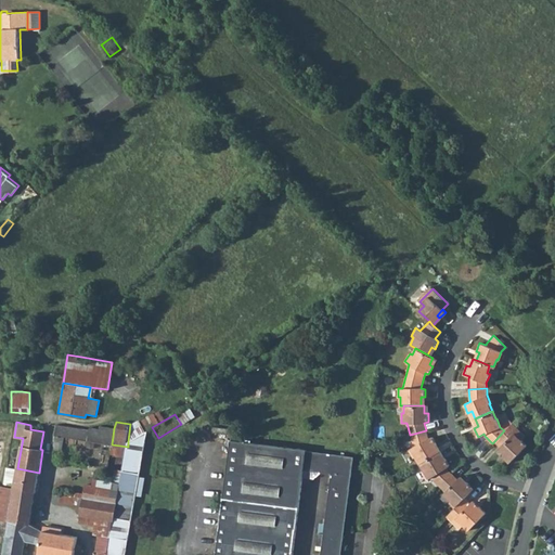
[(503,455),(510,463),(527,446),(520,439),(525,436),(512,423),(504,430),(494,441),(500,447),(505,453),(503,455)]
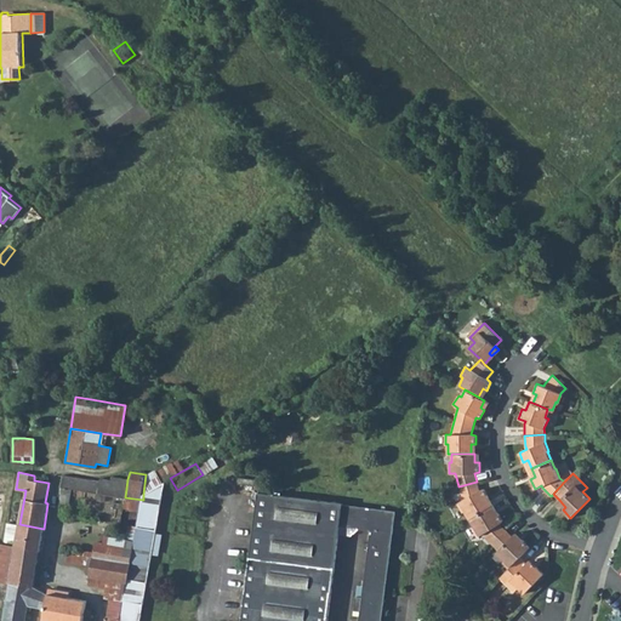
[(107,495),(125,497),(127,479),(112,477),(112,482),(100,479),(100,482),(62,476),(58,494),(62,495),(58,510),(68,511),(73,490),(79,490),(78,497),(106,501),(107,495)]
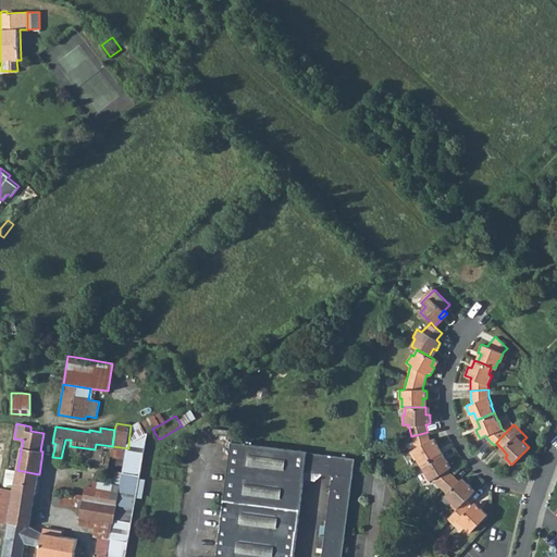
[(124,556),(128,537),(148,432),(128,443),(128,448),(126,456),(122,480),(118,505),(112,530),(111,530),(110,540),(106,556),(124,556)]
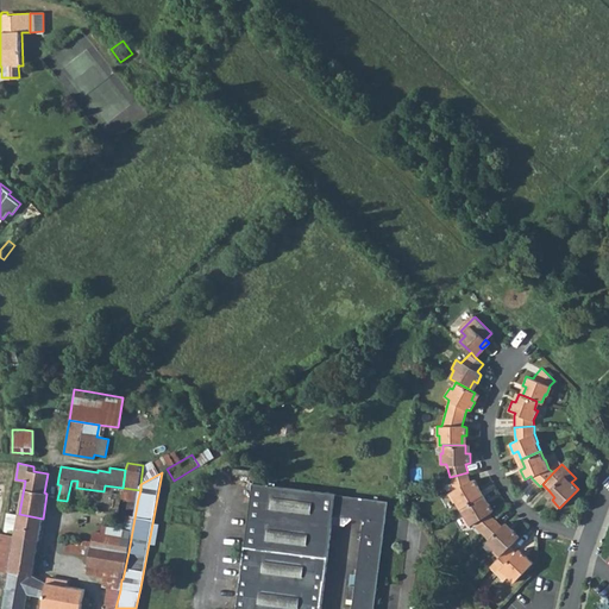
[(468,472),(450,477),(453,490),(449,494),(453,502),(456,501),(460,508),(479,497),(475,489),(478,487),(475,479),(470,481),(468,472)]
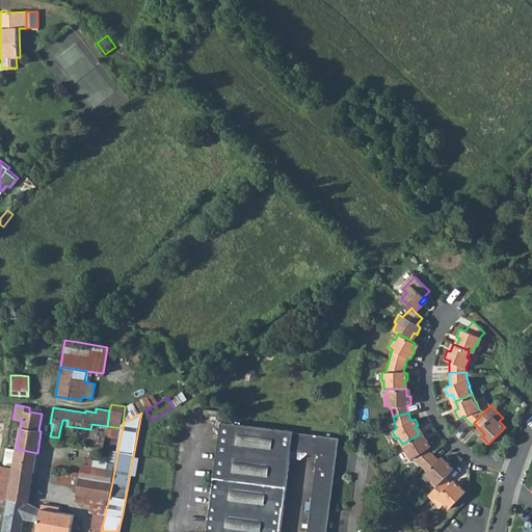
[(293,429),(221,421),(217,455),(208,531),(209,531),(281,531),(291,449),(316,452),(310,509),(306,531),(324,531),(328,510),(338,436),(293,431),(293,429)]
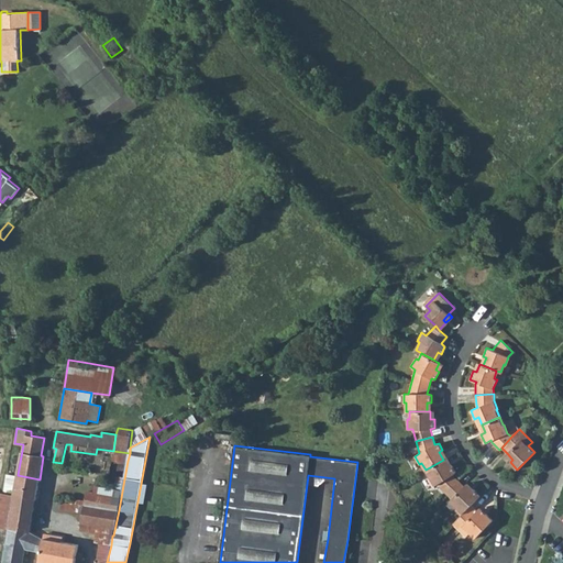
[(112,460),(128,461),(130,453),(113,451),(112,460)]
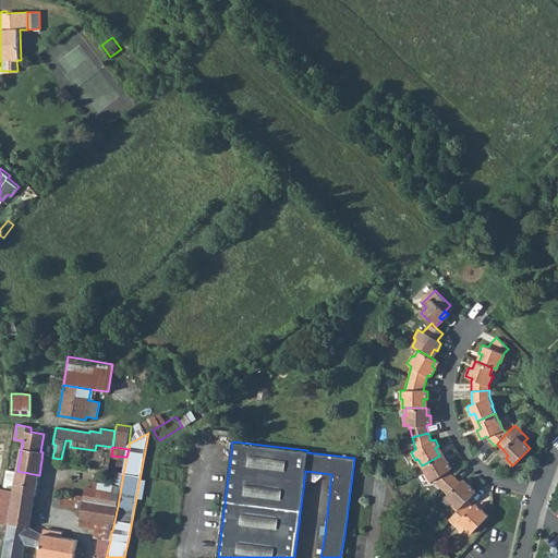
[(499,452),(506,458),(508,456),(502,449),(499,452)]
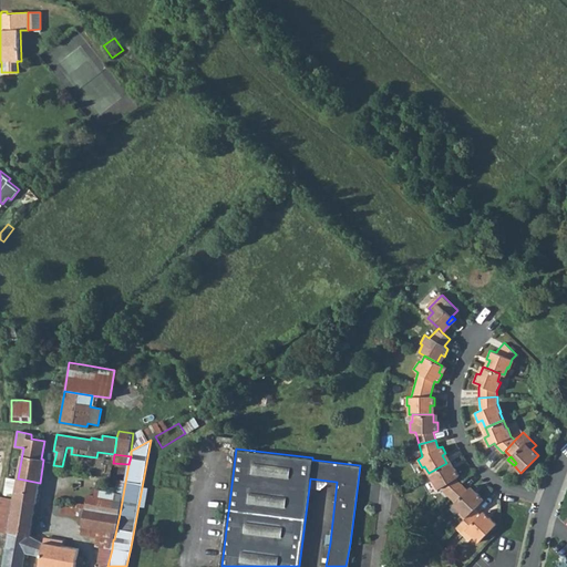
[(446,463),(429,473),(433,481),(431,482),(435,490),(440,487),(449,496),(462,483),(456,478),(459,475),(454,467),(451,470),(446,463)]
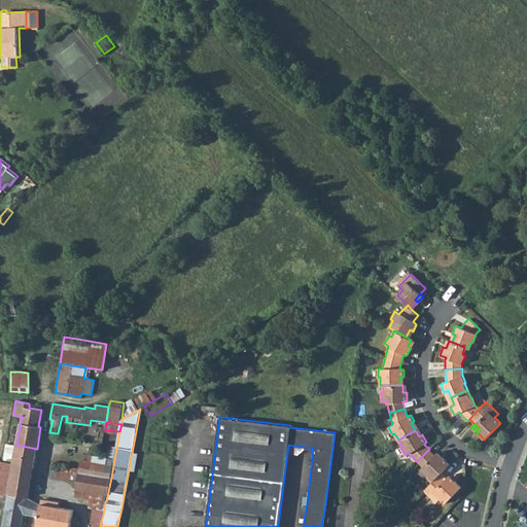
[(33,467),(37,449),(16,445),(6,443),(3,460),(14,462),(13,463),(33,467)]
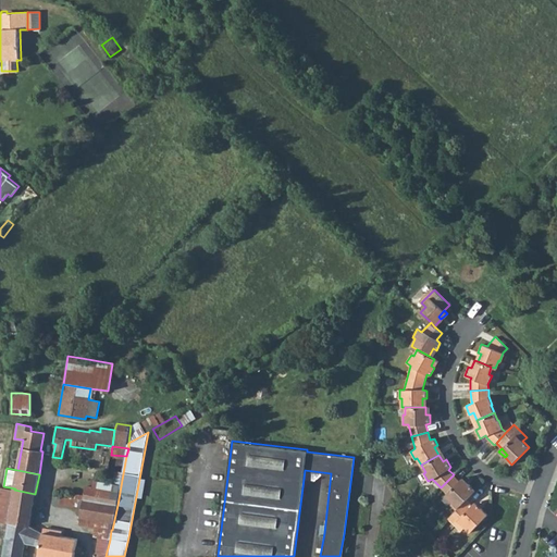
[(459,481),(454,474),(441,487),(447,494),(445,496),(450,502),(448,504),(456,510),(466,499),(475,490),(468,483),(466,486),(459,481)]
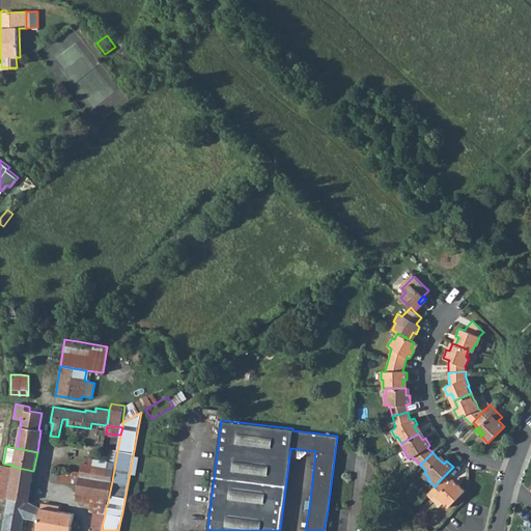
[(83,465),(81,476),(112,481),(116,457),(108,455),(106,462),(91,459),(89,467),(83,465)]
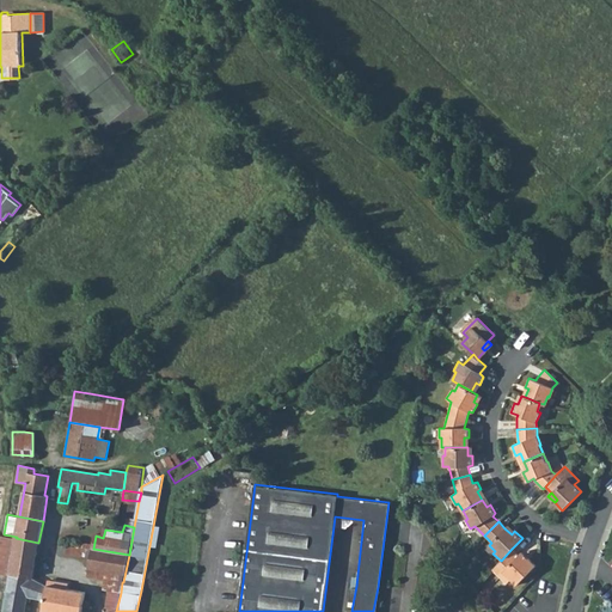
[(505,528),(512,534),(514,531),(508,525),(505,528)]
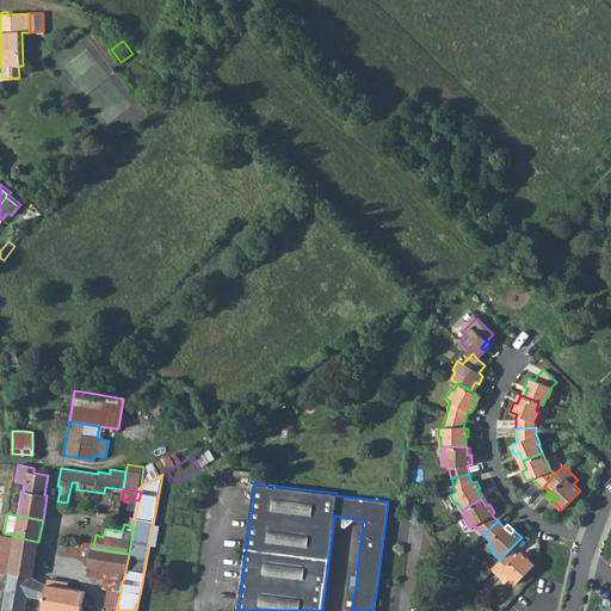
[(0,571),(10,573),(16,537),(4,536),(0,534),(0,571)]
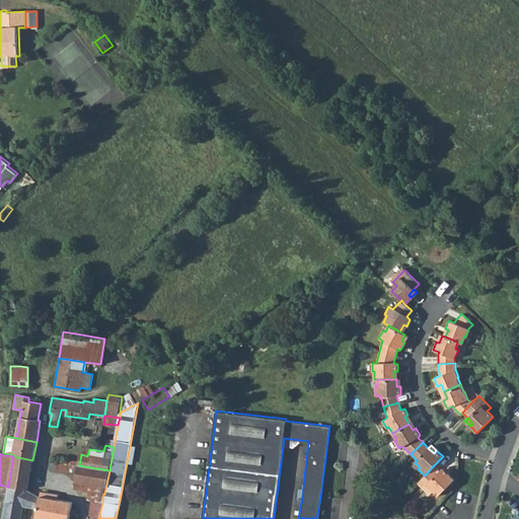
[(26,491),(32,460),(13,456),(8,487),(5,502),(3,518),(9,518),(19,518),(22,509),(24,510),(25,506),(39,509),(36,518),(70,518),(73,502),(57,500),(39,496),(26,491)]
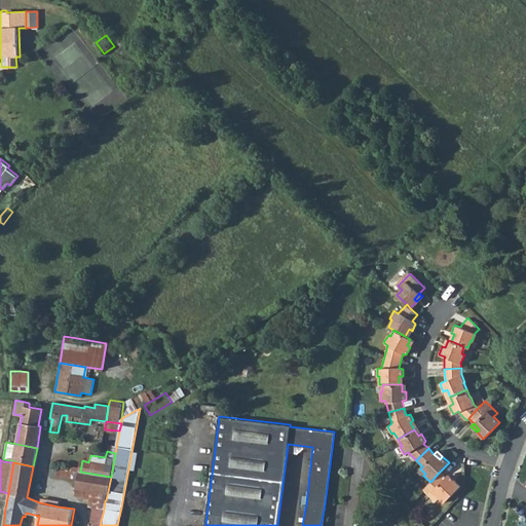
[(59,476),(78,478),(80,472),(59,470),(59,476)]
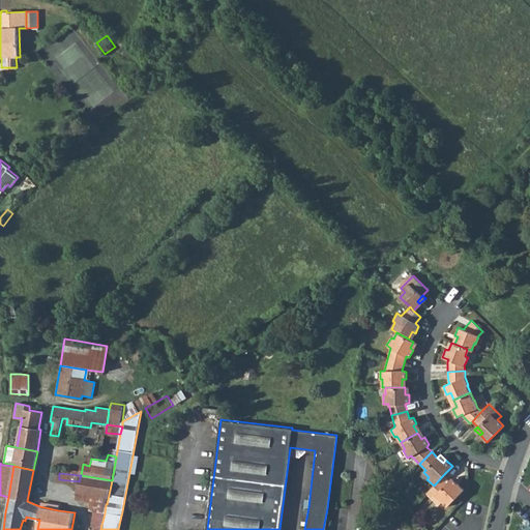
[(89,529),(92,529),(100,529),(105,513),(106,504),(107,504),(112,480),(81,475),(79,481),(76,499),(91,502),(89,510),(93,510),(89,529)]
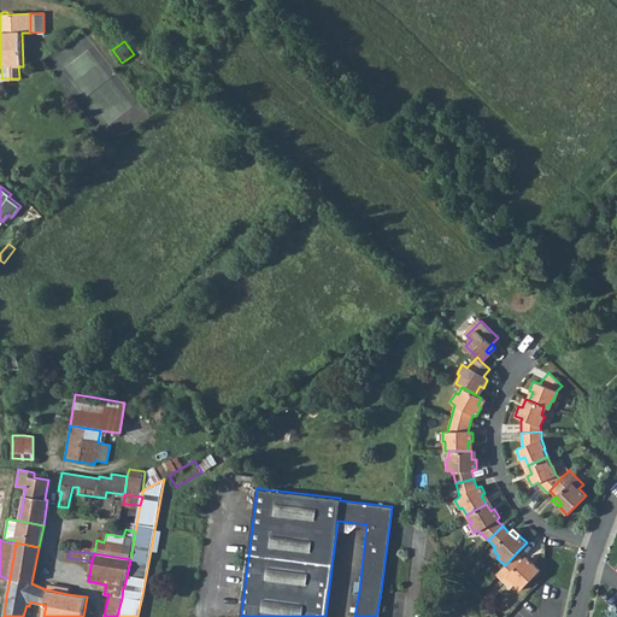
[(505,565),(495,574),(511,588),(515,585),(521,589),(540,570),(533,562),(529,565),(522,559),(516,553),(505,565)]
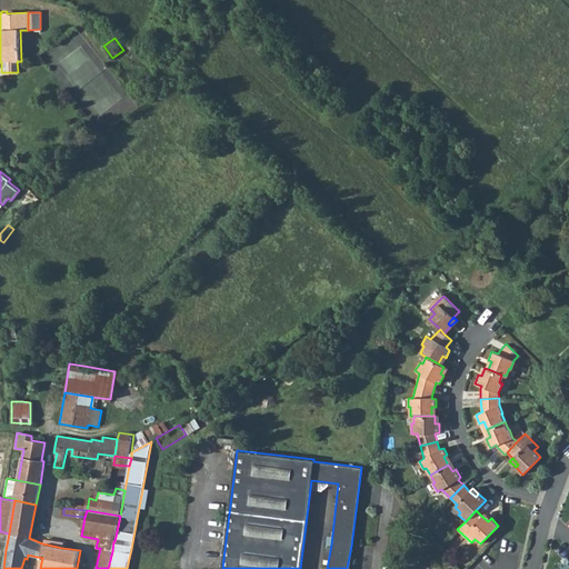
[(485,512),(481,516),(488,521),(491,518),(485,512)]
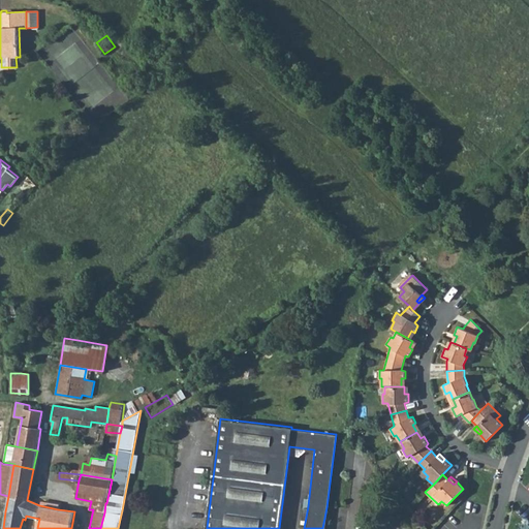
[(40,499),(39,505),(58,509),(59,502),(40,499)]
